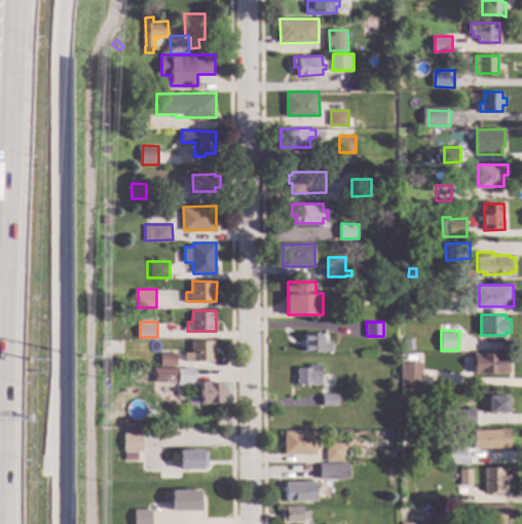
[(324,343),(332,343),(332,350),(305,350),(305,333),(324,333),(324,343)]
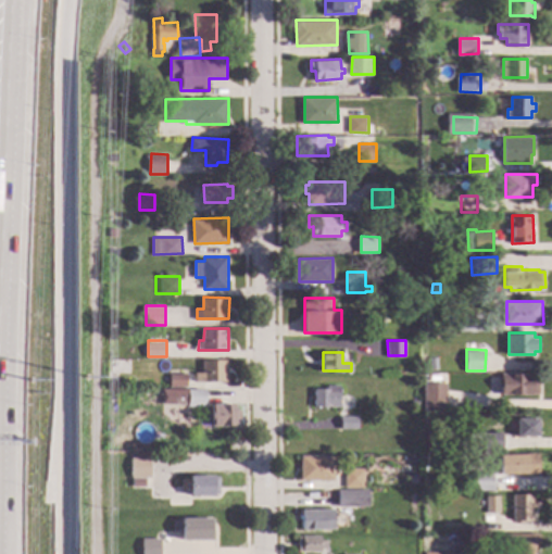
[(228,380),(197,381),(197,372),(203,372),(203,360),(228,360),(228,380)]
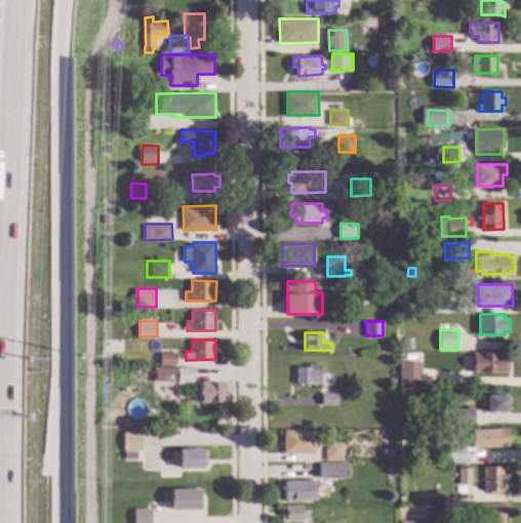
[(177,365),(162,365),(162,352),(177,352),(177,365)]
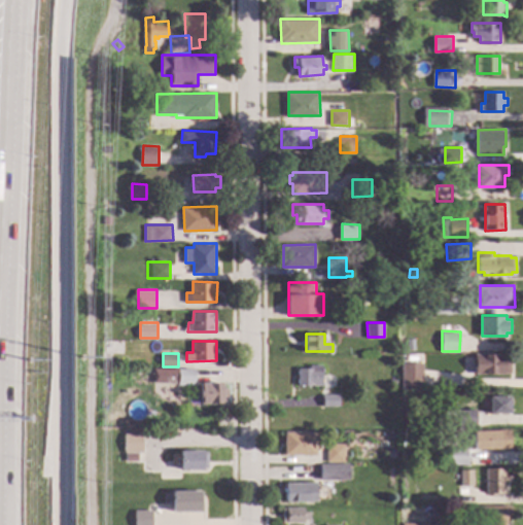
[(506,354),(511,354),(512,373),(507,373),(507,374),(476,374),(476,353),(506,353),(506,354)]
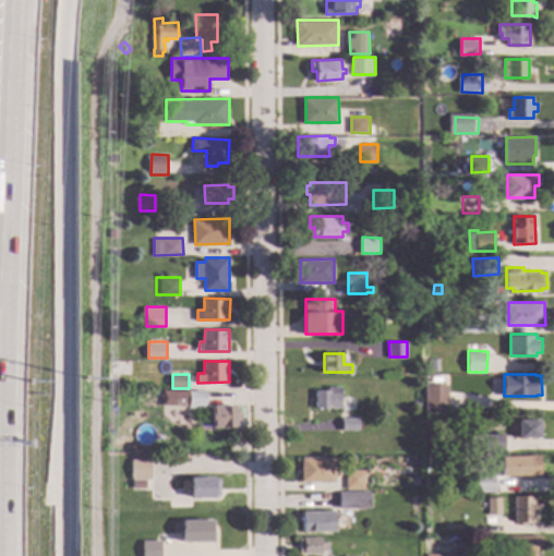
[(448,411),(449,384),(426,384),(426,410),(448,411)]
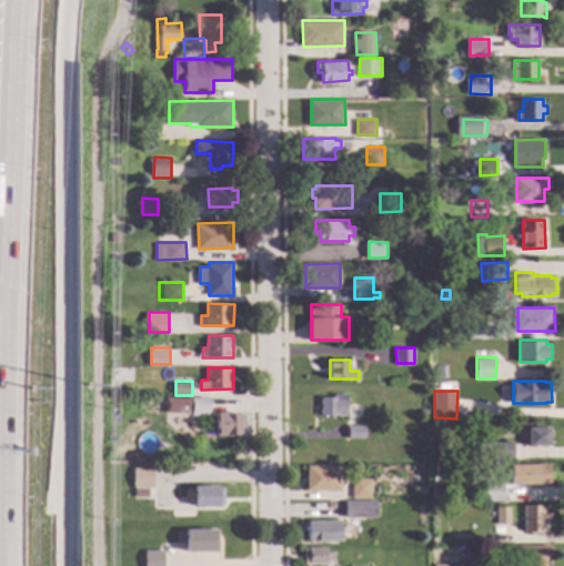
[(323,415),(323,396),(335,396),(335,393),(349,393),(349,415),(323,415)]
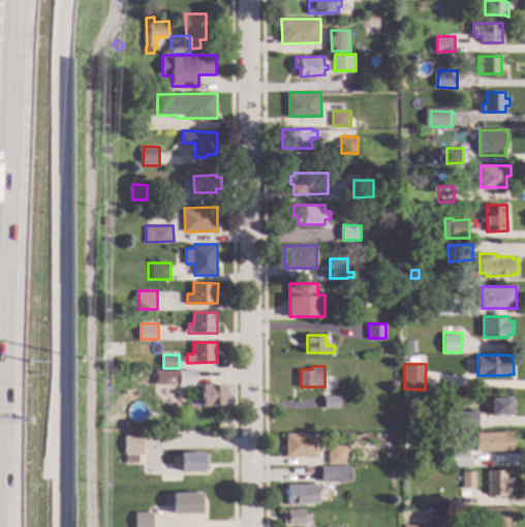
[(196,385),(180,385),(180,369),(196,369),(196,385)]
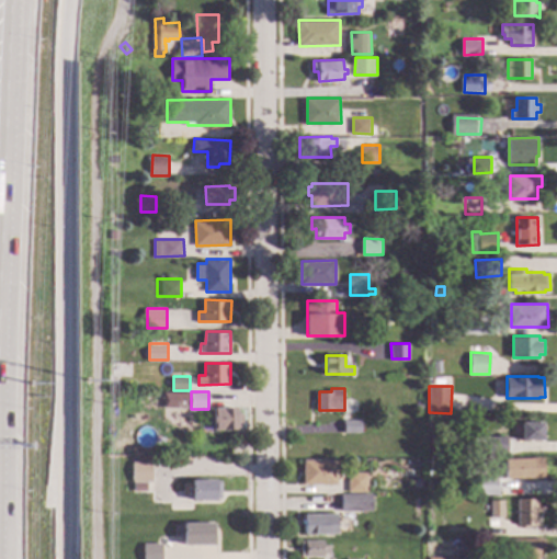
[(239,429),(231,429),(215,429),(214,407),(239,406),(239,429)]
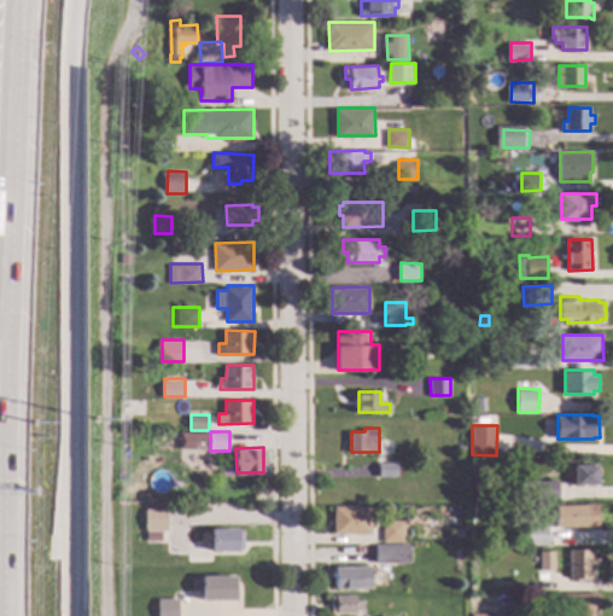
[(200,455),(200,465),(186,464),(186,454),(200,455)]
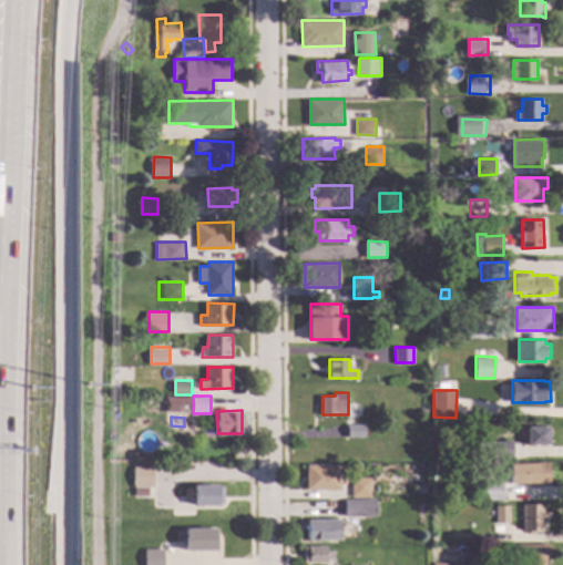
[(366,437),(349,437),(349,424),(366,424),(366,437)]
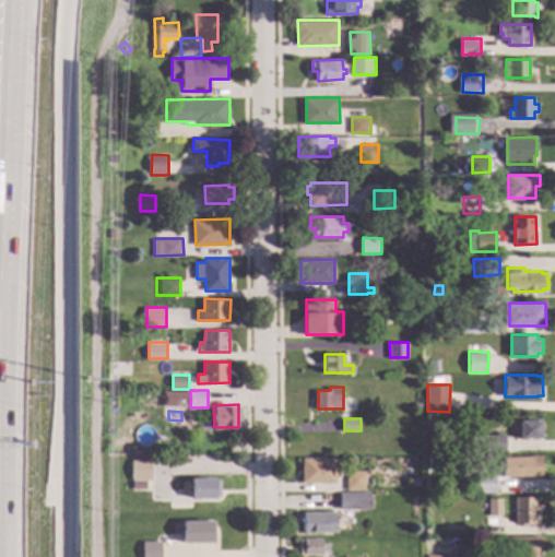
[(542,438),(521,438),(521,421),(542,419),(542,438)]
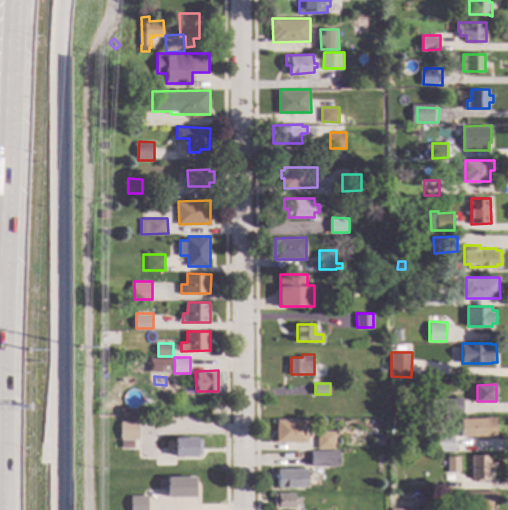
[(464,414),(446,414),(446,398),(464,398),(464,414)]
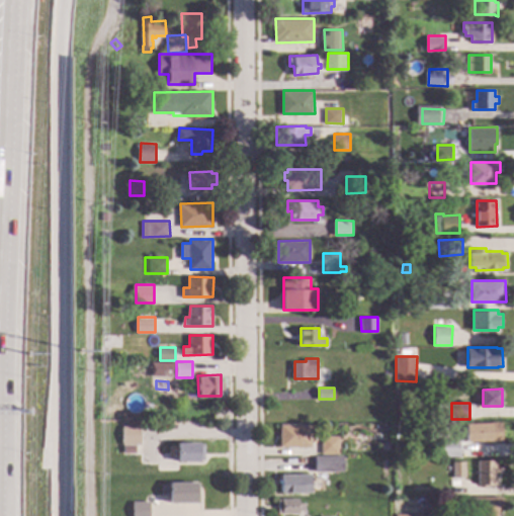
[(503,440),(467,441),(467,423),(502,421),(503,440)]
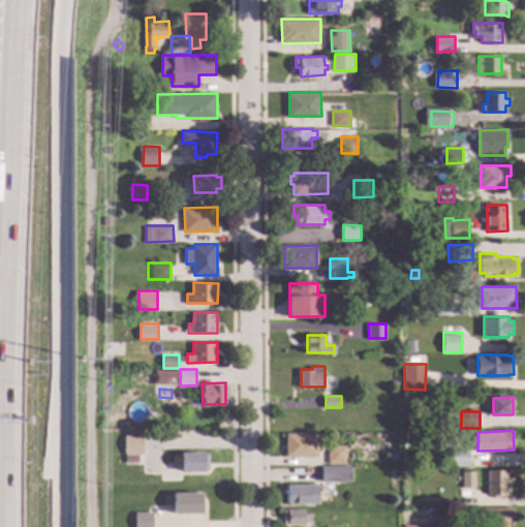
[(319,456),(287,456),(287,433),(319,433),(319,456)]
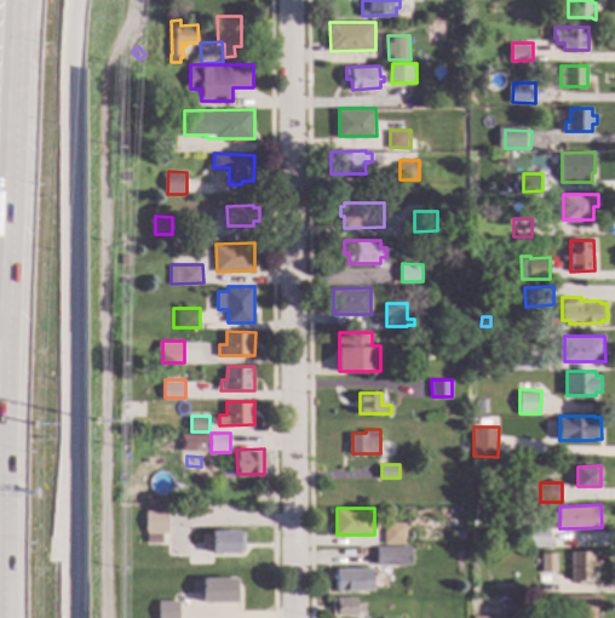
[(168,509),(168,531),(149,531),(147,531),(147,509),(168,509)]
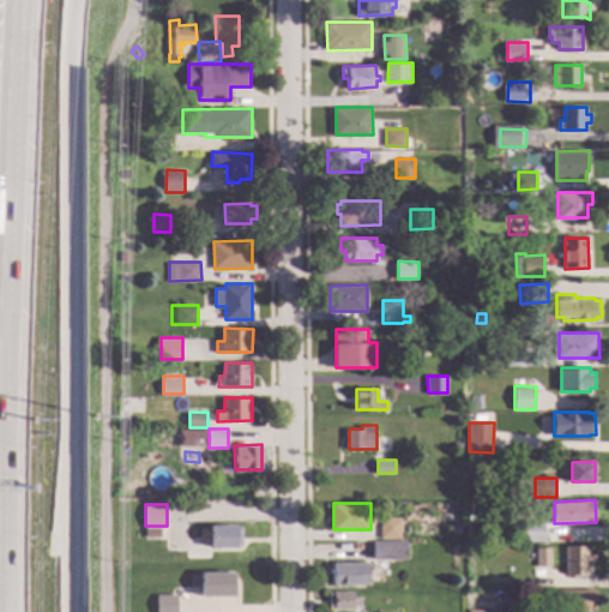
[(403,538),(383,538),(383,517),(403,517),(403,538)]
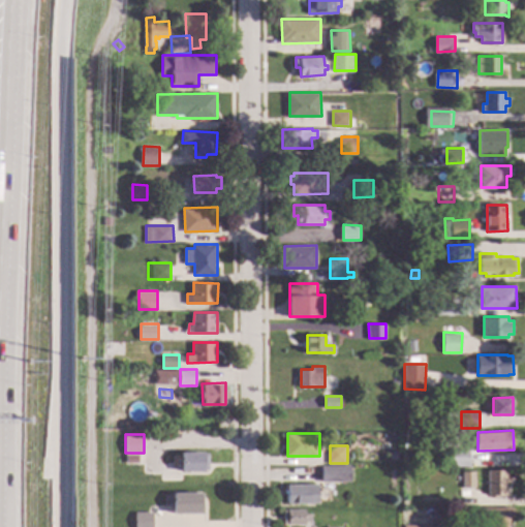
[(470,466),(453,466),(453,448),(470,448),(470,466)]
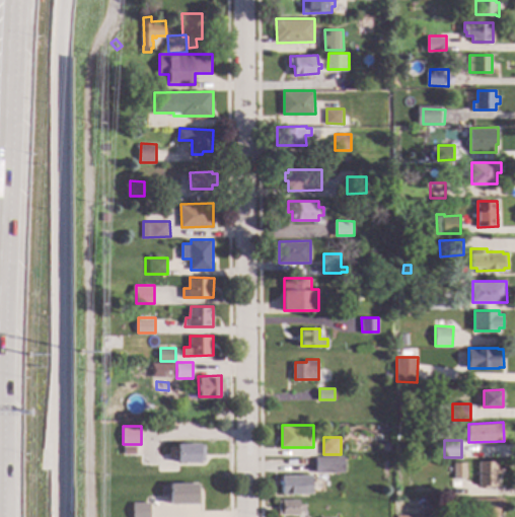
[(200,462),(178,462),(178,443),(200,443),(200,462)]
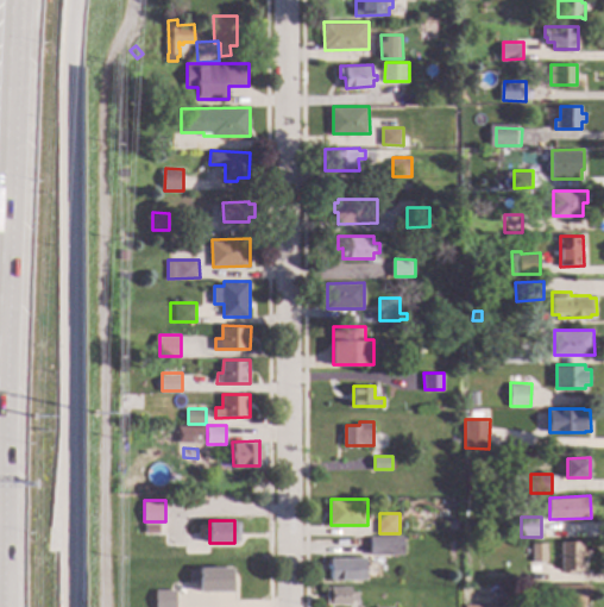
[(406,554),(372,554),(371,536),(404,536),(406,554)]
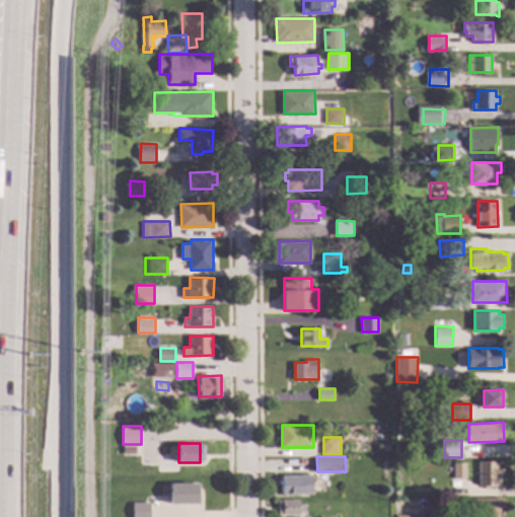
[(498,467),(505,467),(505,473),(498,473),(498,488),(486,488),(486,485),(481,485),(481,460),(498,461),(498,467)]
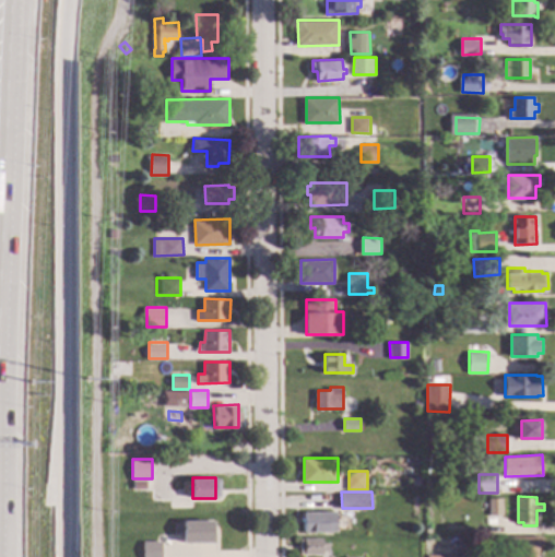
[(504,498),(504,516),(491,516),(491,498),(504,498)]
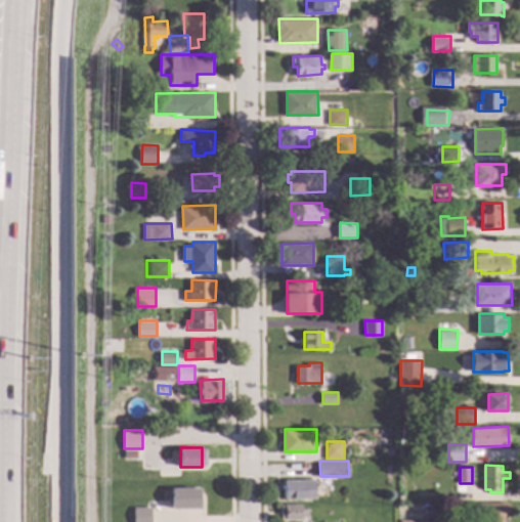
[(316,497),(287,497),(287,479),(316,479),(316,497)]
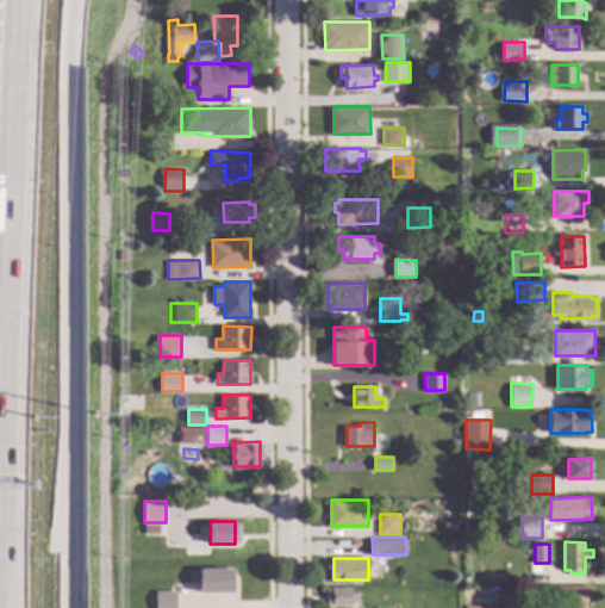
[(235,591),(200,591),(200,568),(234,568),(235,591)]
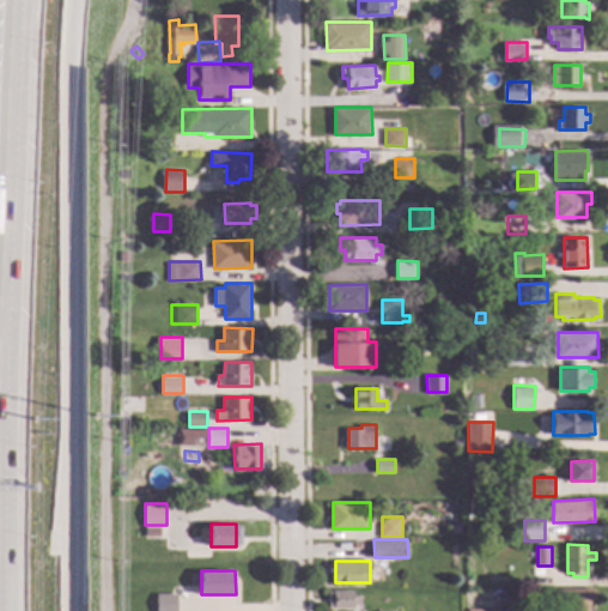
[(508,608),(497,608),(498,586),(508,586),(508,608)]
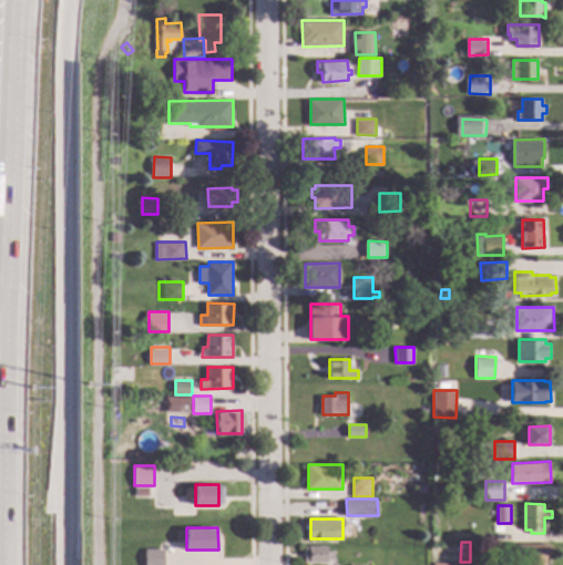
[(552,564),(514,564),(514,544),(552,543),(552,564)]
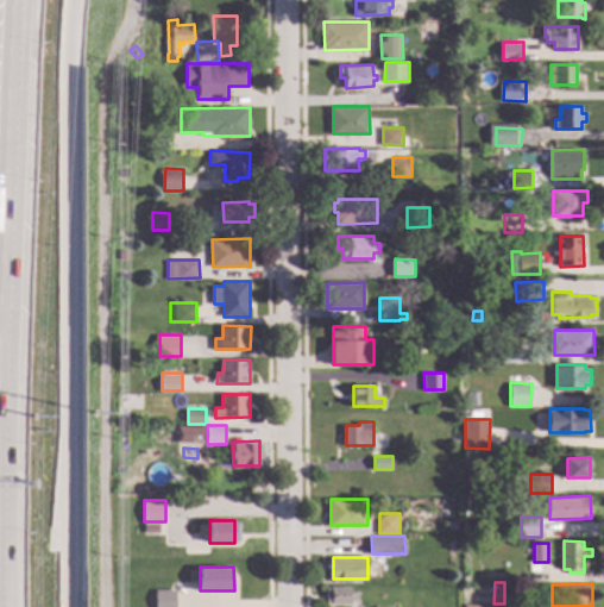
[(353,587),(353,590),(359,590),(360,600),(353,600),(353,604),(333,604),(333,602),(329,602),(328,587),(353,587)]
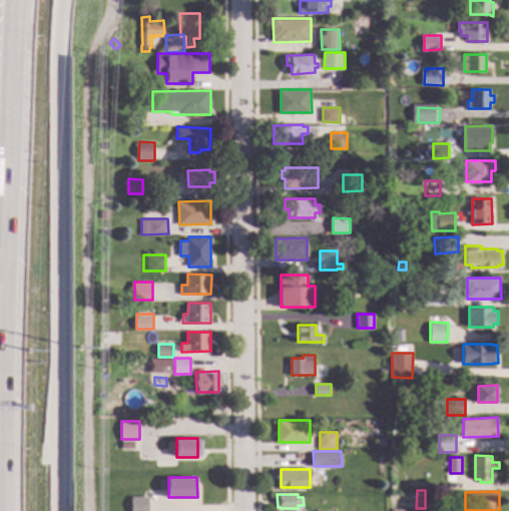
[(148,510),(132,510),(132,496),(148,496),(148,510)]
